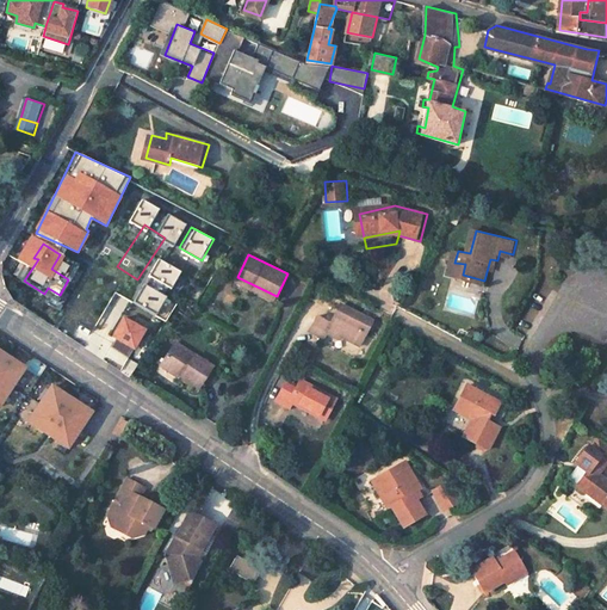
[(159,258),(135,301),(155,312),(169,288),(171,288),(181,270),(159,258)]
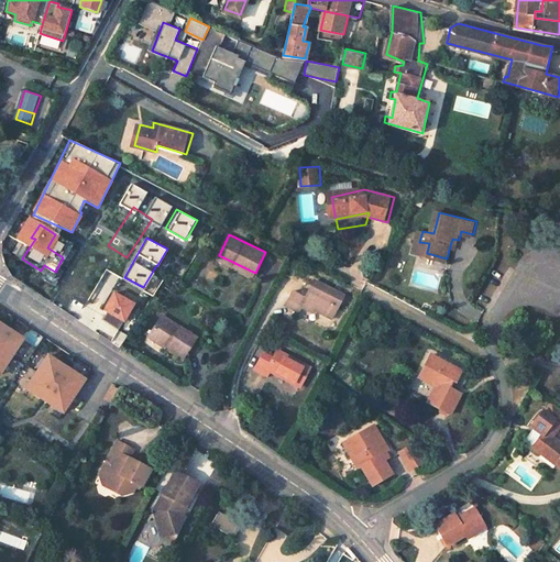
[(457,249),(459,240),(452,239),(450,246),(457,249)]
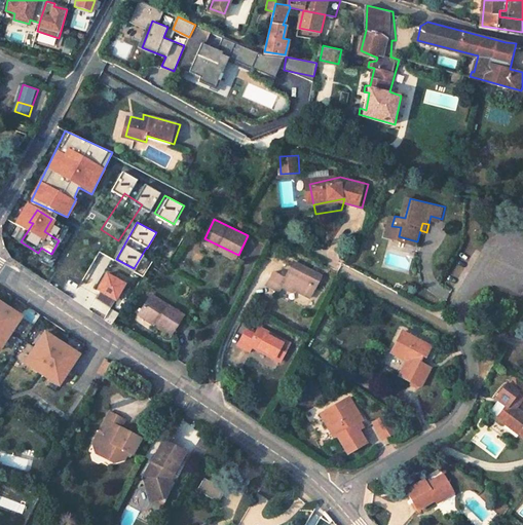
[(389,235),(399,236),(401,227),(391,226),(389,235)]
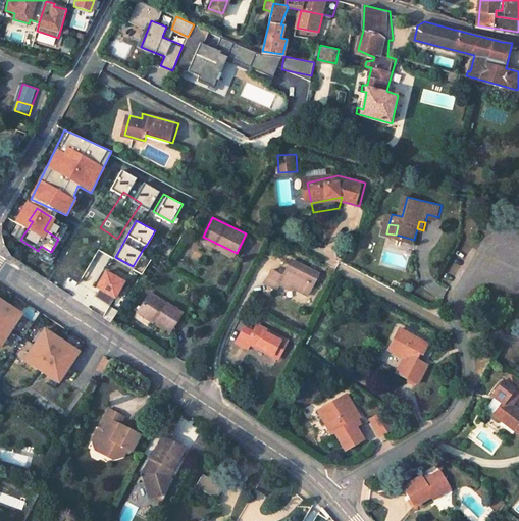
[(100,227),(97,231),(113,244),(117,239),(100,227)]
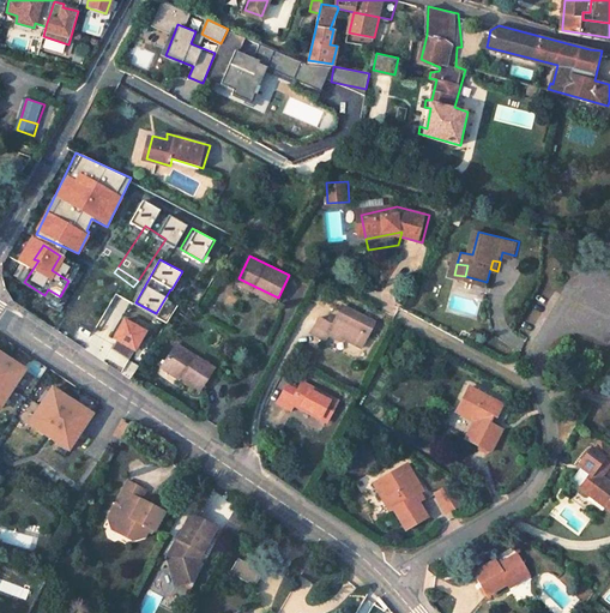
[(56,302),(60,296),(48,289),(44,295),(56,302)]
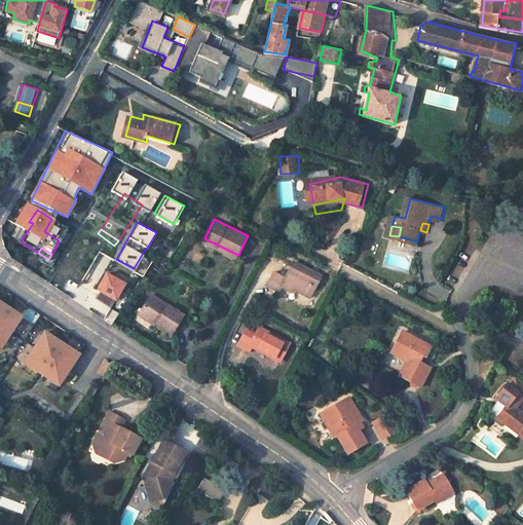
[(313,296),(324,275),(296,262),(290,276),(284,273),(278,270),(271,285),(282,290),(284,285),(296,291),(297,288),(313,296)]
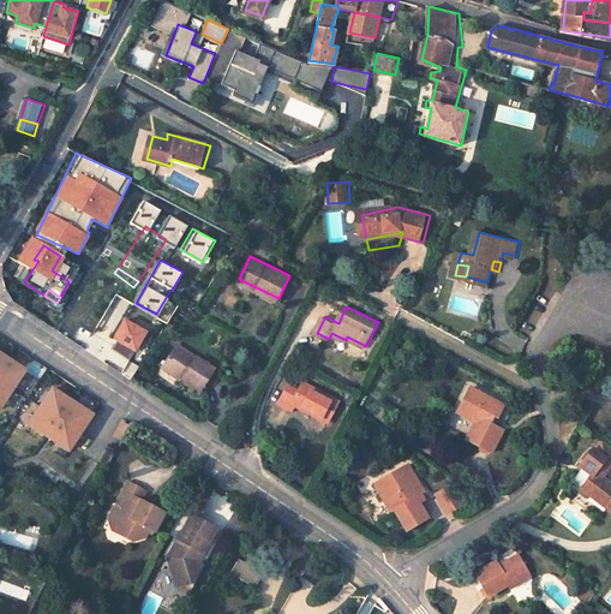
[(131,359),(148,331),(126,317),(108,346),(131,359)]
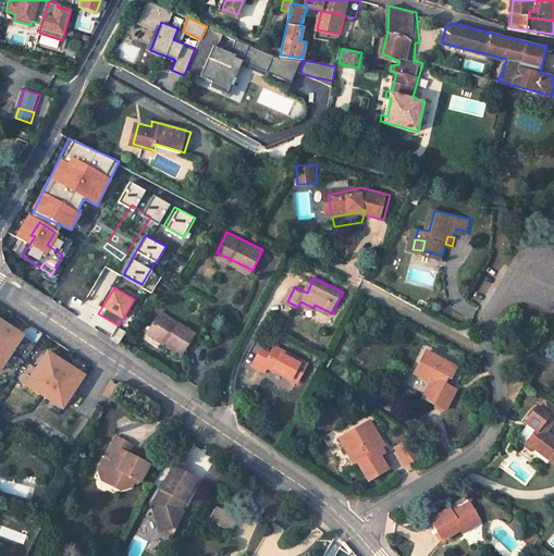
[(196,331),(161,308),(149,328),(184,350),(196,331)]
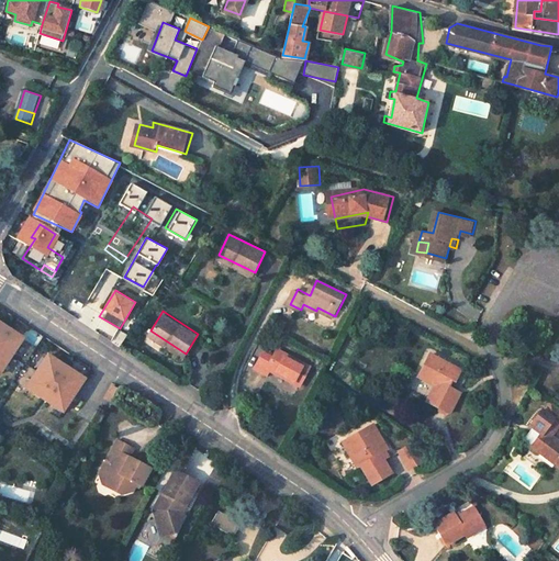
[(0,366),(3,369),(25,337),(0,318),(0,366)]
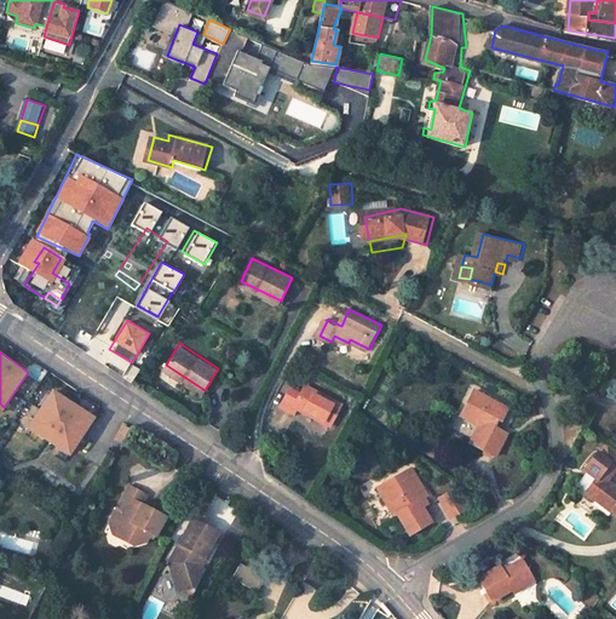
[(333,423),(344,401),(309,383),(305,391),(294,385),(283,405),(295,412),(299,406),(333,423)]
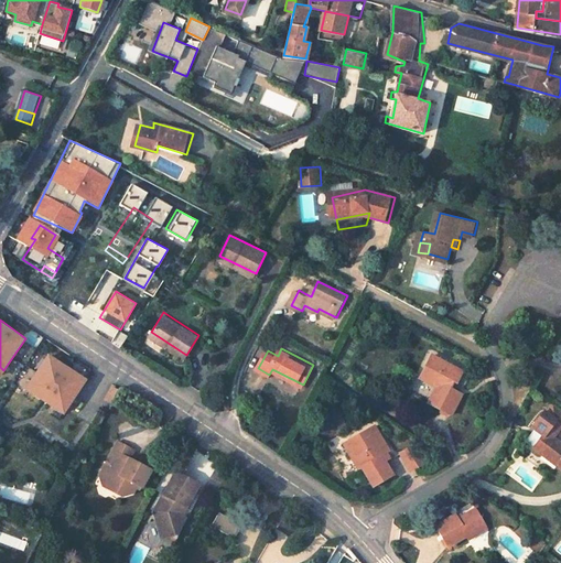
[(463,365),(432,350),(424,365),(441,372),(438,379),(430,396),(452,407),(462,387),(452,382),(454,377),(457,379),(463,365)]
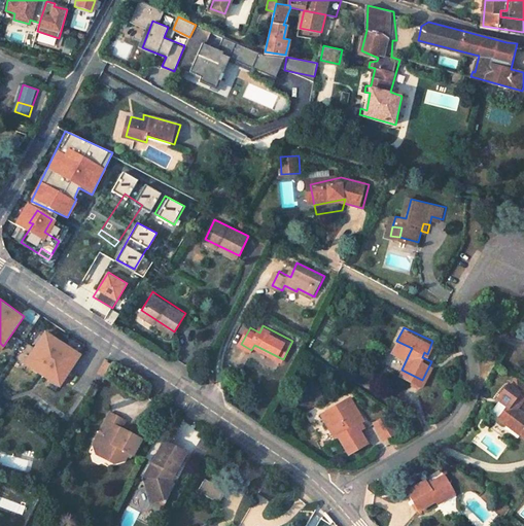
[(61,385),(81,356),(48,332),(27,362),(61,385)]
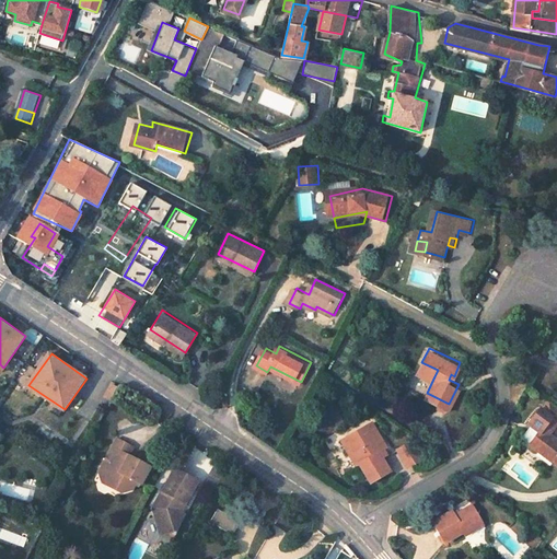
[(418,368),(434,376),(438,370),(421,362),(418,368)]
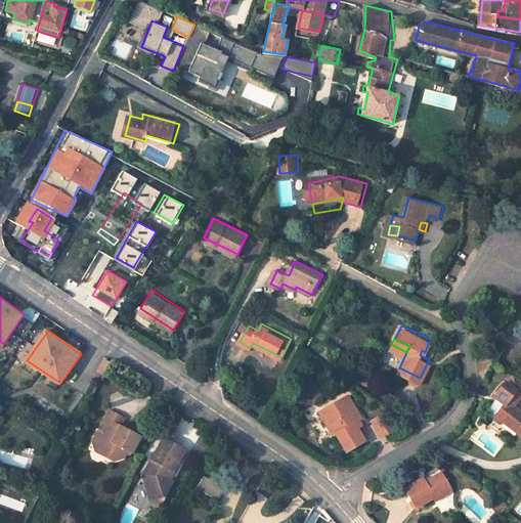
[(520,407),(516,404),(520,397),(520,376),(516,373),(510,381),(508,380),(497,395),(500,396),(509,402),(505,407),(498,416),(520,432),(520,407)]
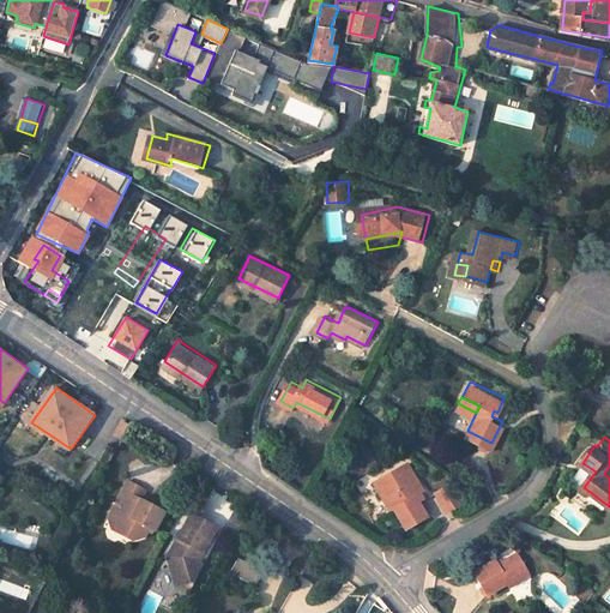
[(411,473),(391,449),(364,469),(373,480),(367,482),(379,498),(382,496),(398,515),(417,499),(408,487),(402,480),(411,473)]
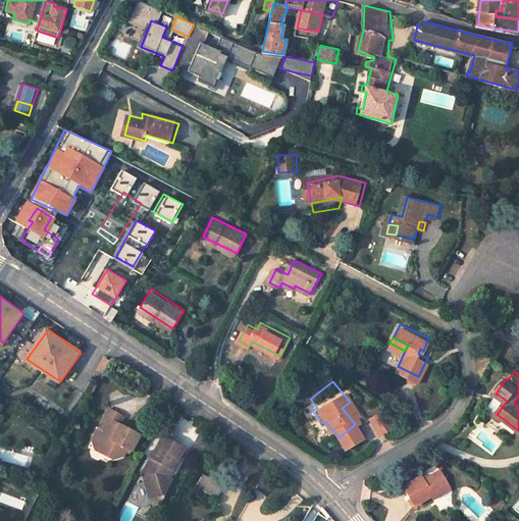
[(494,400),(503,406),(507,401),(498,395),(494,400)]
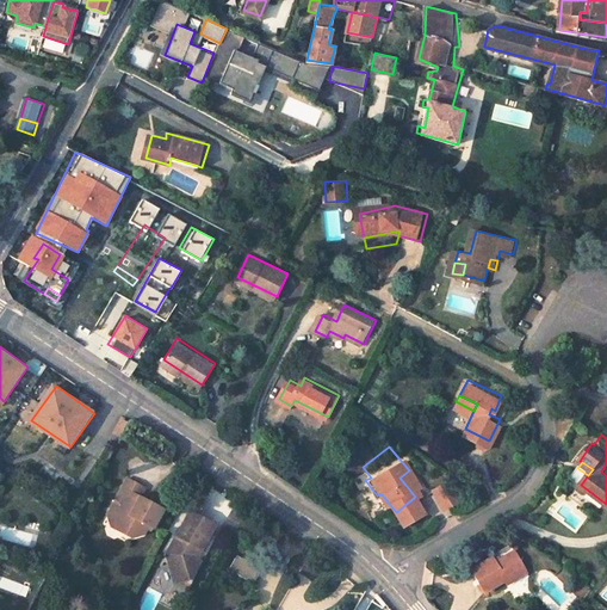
[(358,472),(365,480),(371,478),(363,467),(358,472)]
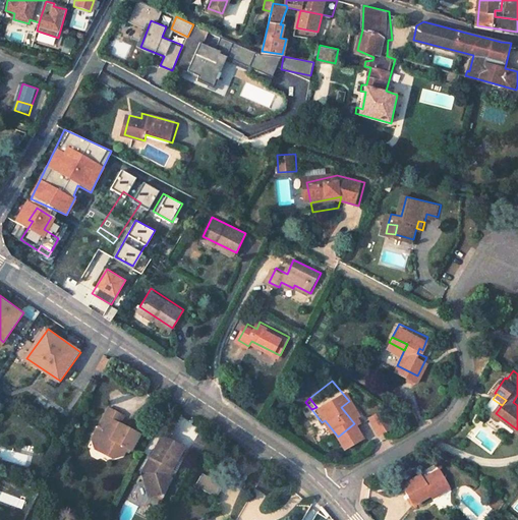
[(346,413),(354,408),(349,401),(341,407),(346,413)]
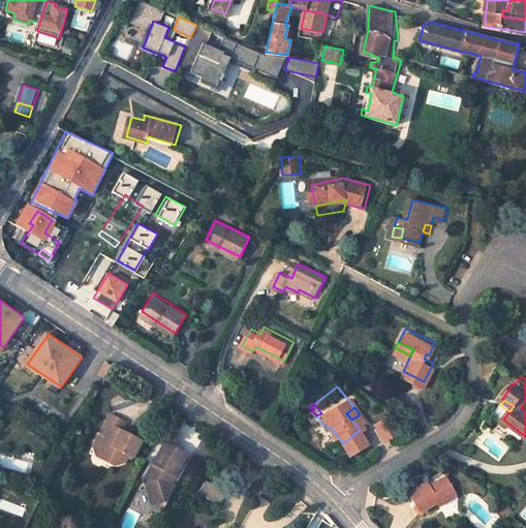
[(131,417),(117,410),(107,427),(111,429),(109,433),(105,431),(100,441),(109,446),(112,456),(131,417)]
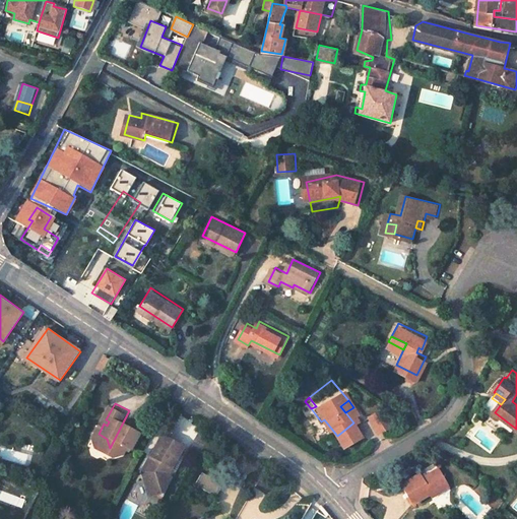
[(378,405),(367,412),(380,428),(391,420),(378,405)]
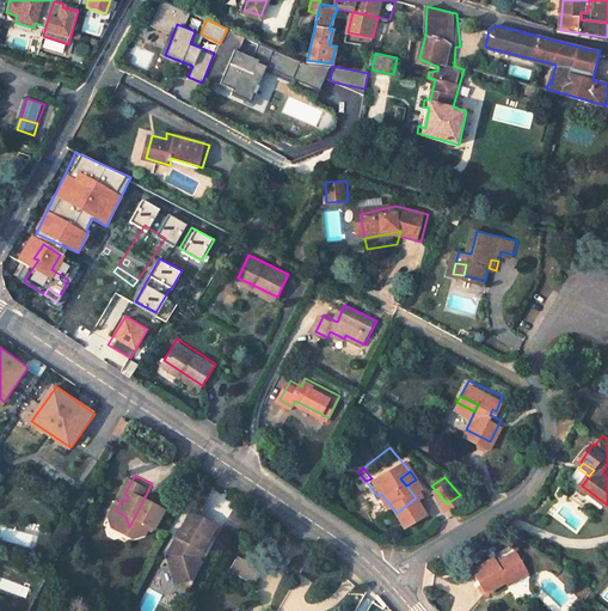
[(129,527),(140,535),(152,530),(157,523),(161,525),(172,506),(154,496),(152,502),(146,499),(148,494),(153,484),(152,483),(129,527)]
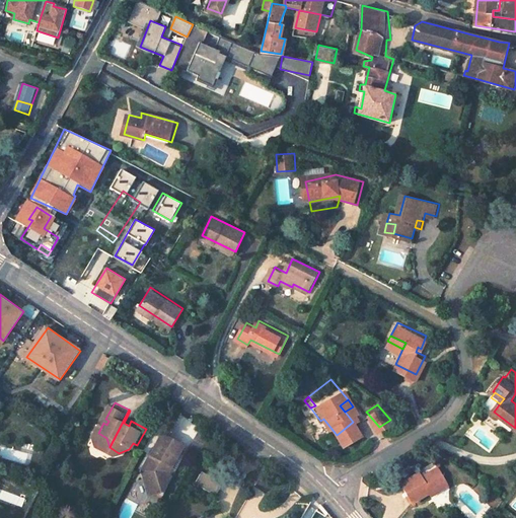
[(480,428),(493,437),(498,430),(486,421),(480,428)]
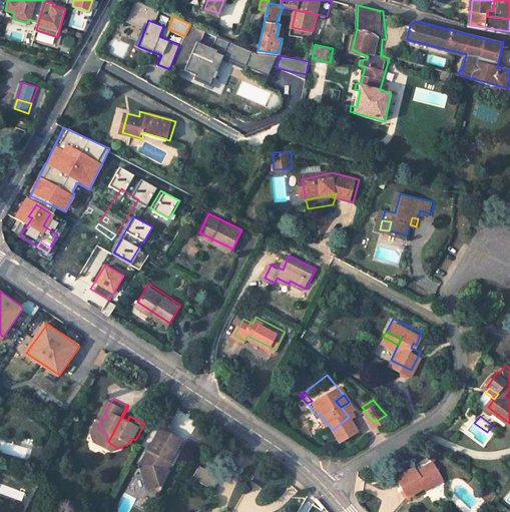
[(105,433),(97,428),(100,438),(108,442),(105,433)]
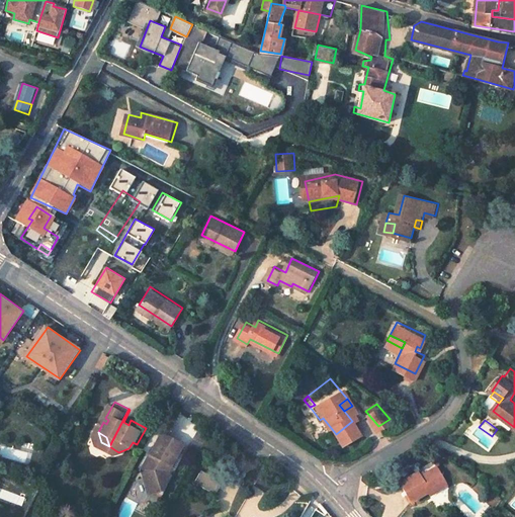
[(165,434),(146,465),(148,476),(170,437),(165,434)]
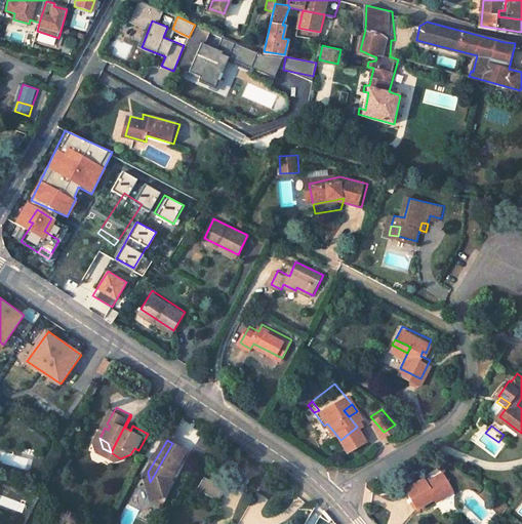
[(172,443),(150,482),(154,501),(161,497),(167,500),(172,492),(166,478),(172,468),(178,471),(186,460),(183,458),(187,450),(172,443)]
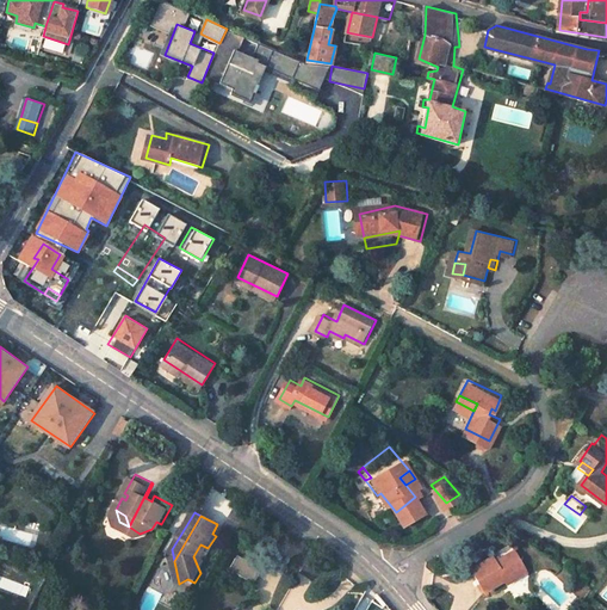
[(497,554),(478,564),(489,586),(511,575),(530,565),(521,548),(501,559),(497,554)]
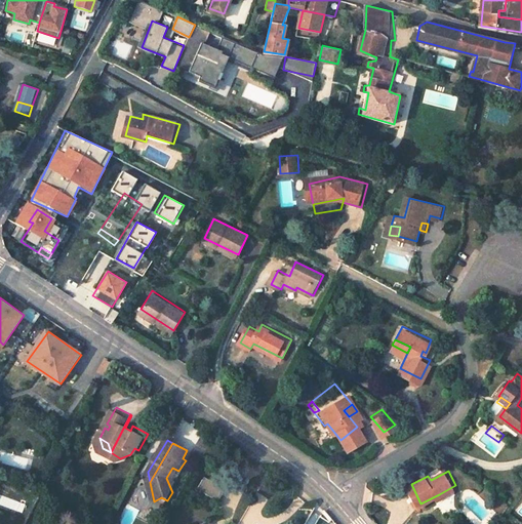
[(221,499),(228,487),(207,475),(199,487),(221,499)]
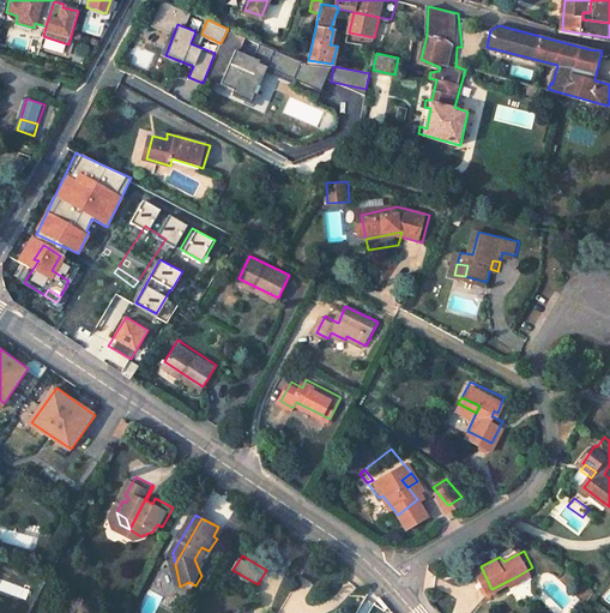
[(513,578),(515,583),(536,574),(532,568),(513,578)]
